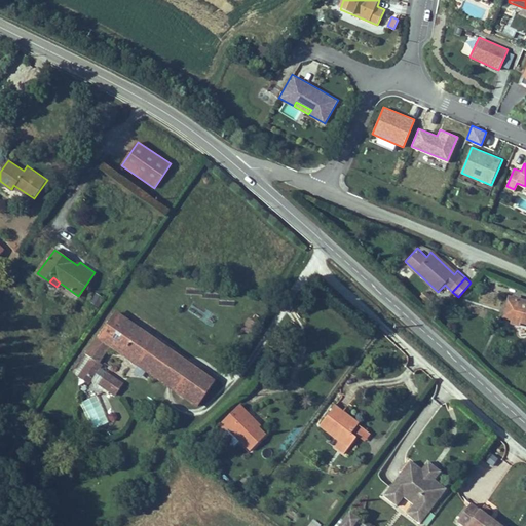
[(437,302),(425,292),(421,296),(433,306),(437,302)]
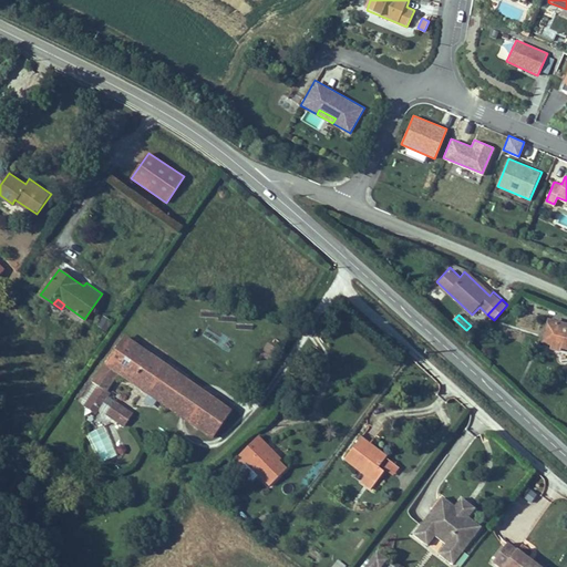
[(101,316),(94,328),(106,333),(113,321),(101,316)]
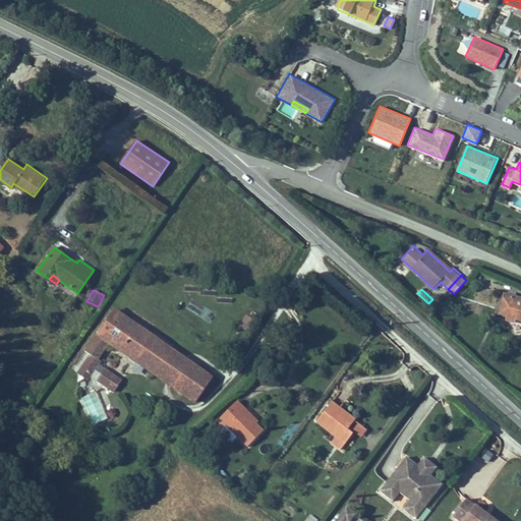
[(520,296),(502,292),(496,314),(506,316),(505,321),(515,323),(516,320),(520,320),(520,296)]
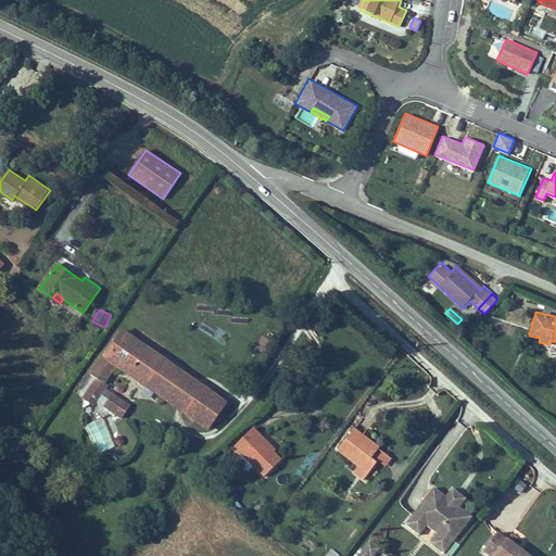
[(103,355),(149,388),(167,361),(122,329),(103,355)]
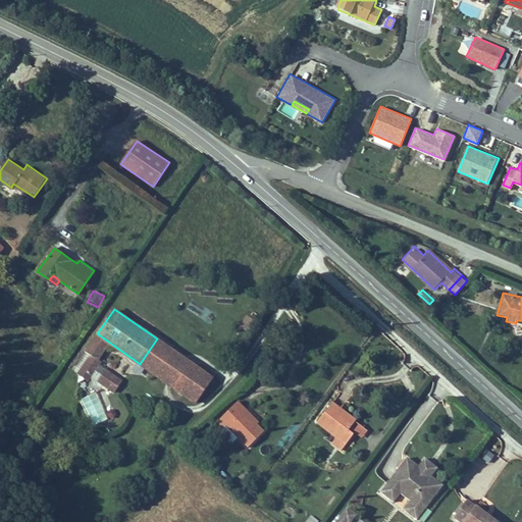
[(157,338),(140,364),(194,402),(211,377),(157,338)]
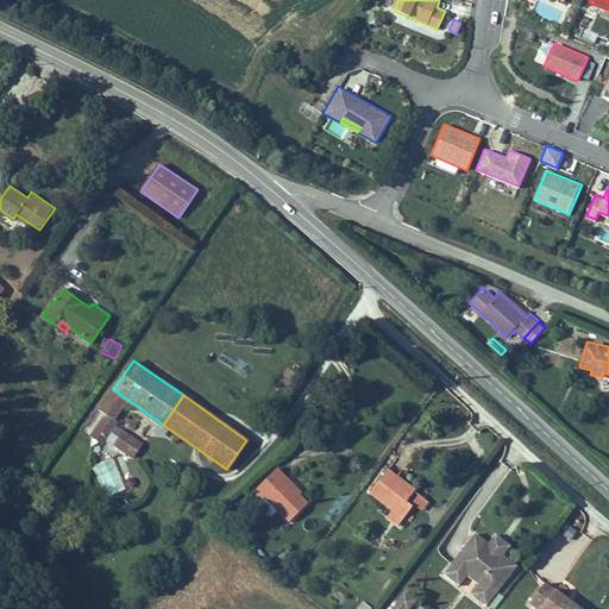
[(98,463),(105,496),(123,491),(115,459),(98,463)]
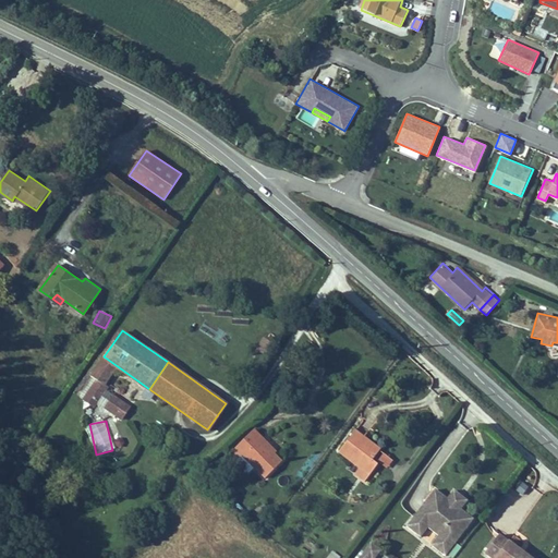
[(252,465),(264,476),(280,460),(273,452),(264,444),(267,440),(254,427),(231,450),(250,469),(252,465)]
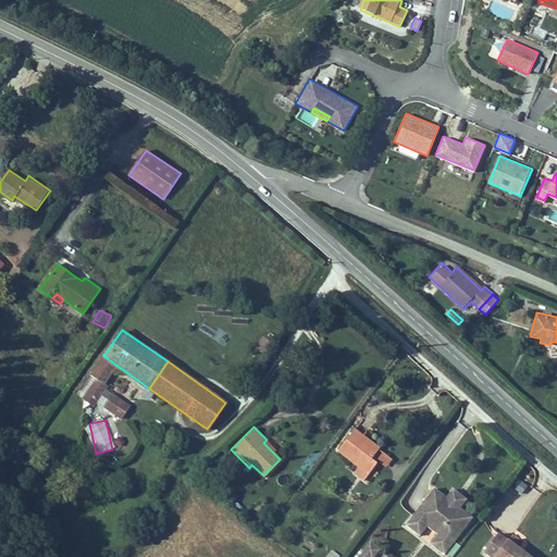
[(359,441),(363,435),(355,429),(337,450),(358,467),(354,472),(363,481),(376,463),(370,459),(374,453),(359,441)]
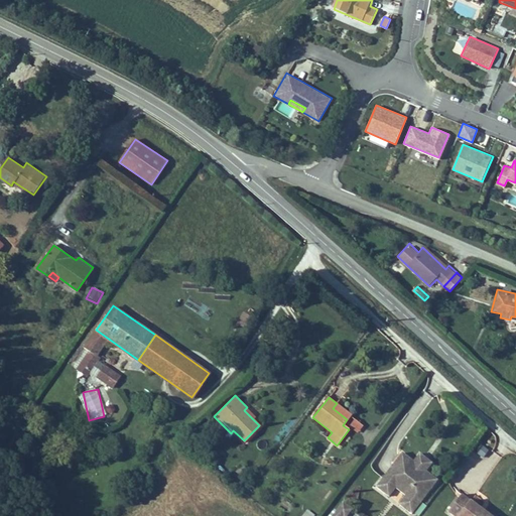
[(351,414),(337,403),(333,408),(347,419),(351,414)]
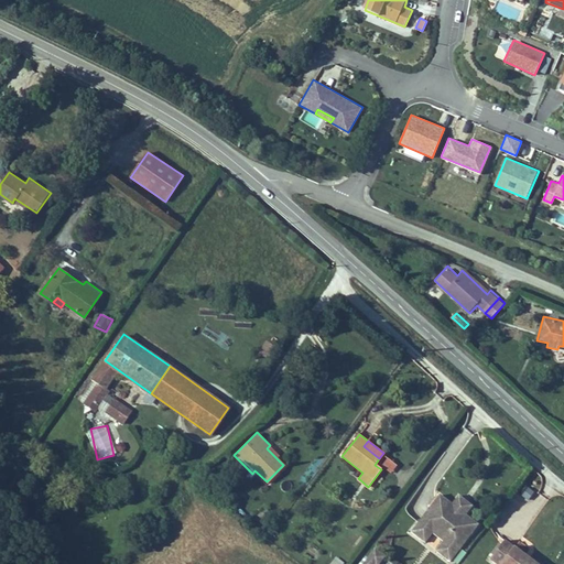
[(279,454),(270,445),(267,448),(275,457),(279,454)]
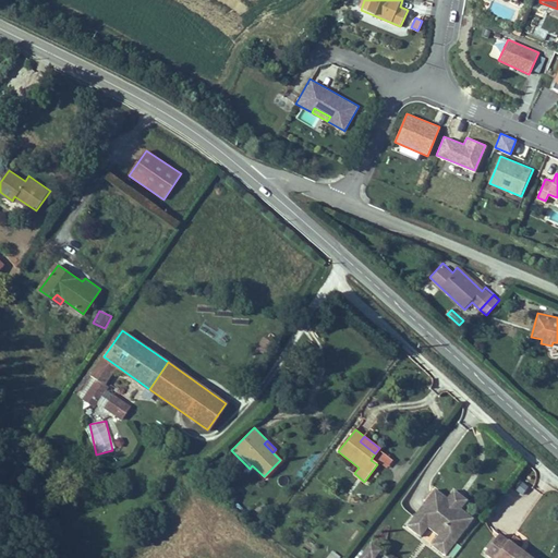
[(383,452),(377,460),(387,468),(392,460),(383,452)]
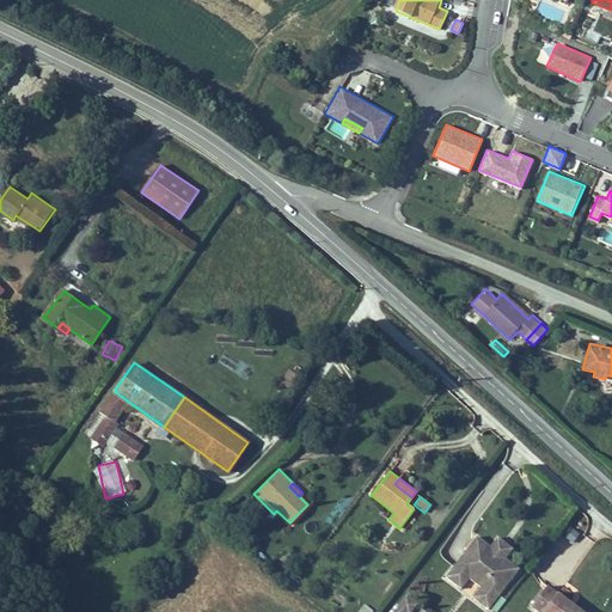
[(575,543),(579,531),(567,526),(562,538),(575,543)]
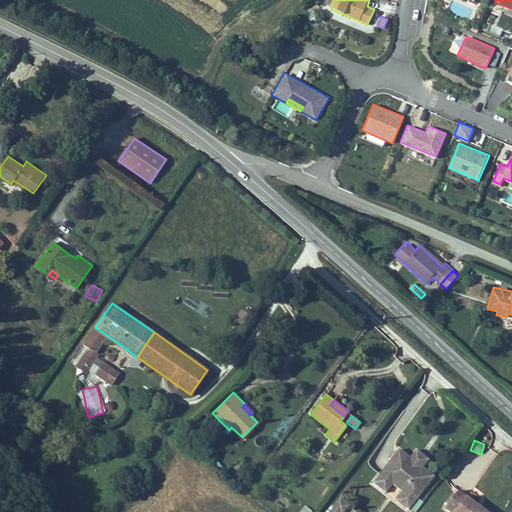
[(410,458),(399,449),(373,483),(386,492),(393,484),(403,491),(396,500),(409,509),(434,475),(422,467),(410,458)]
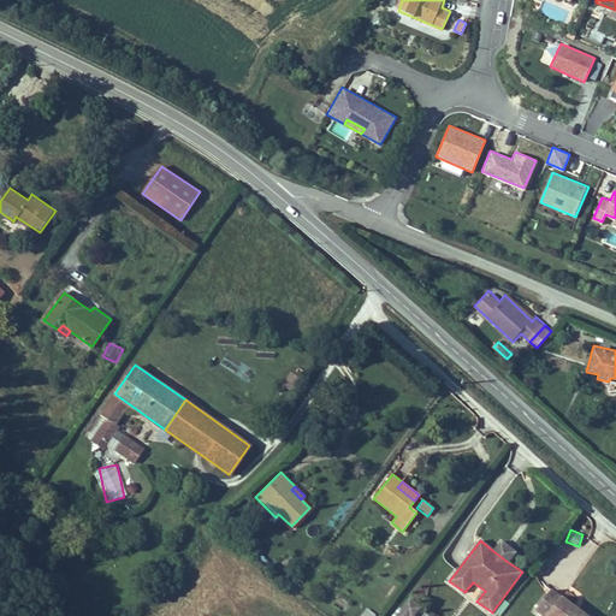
[(493,551),(508,562),(515,552),(501,542),(493,551)]
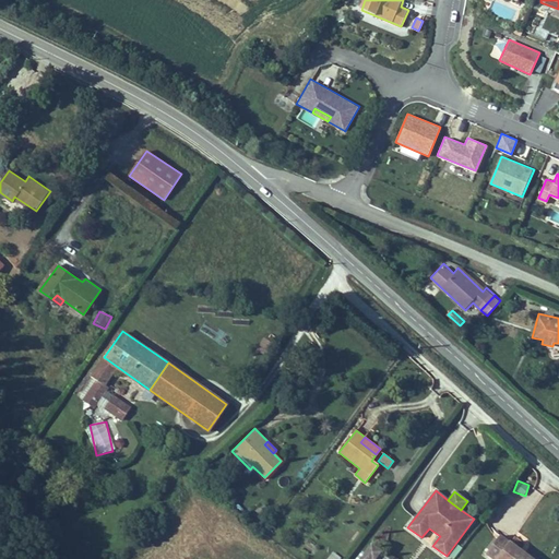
[(533,558),(499,534),(485,554),(491,558),(533,558)]
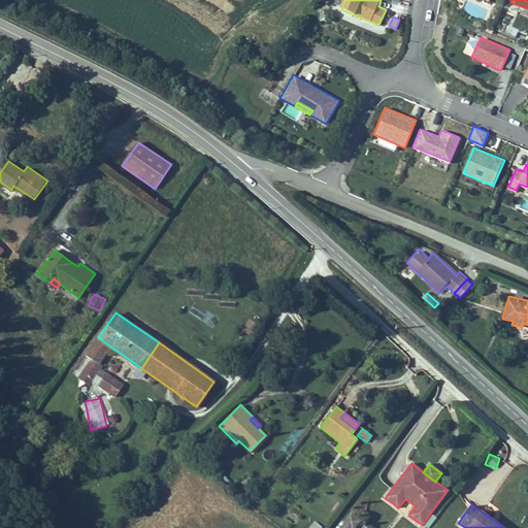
[(352,527),(358,520),(350,514),(344,522),(350,526),(352,527)]
